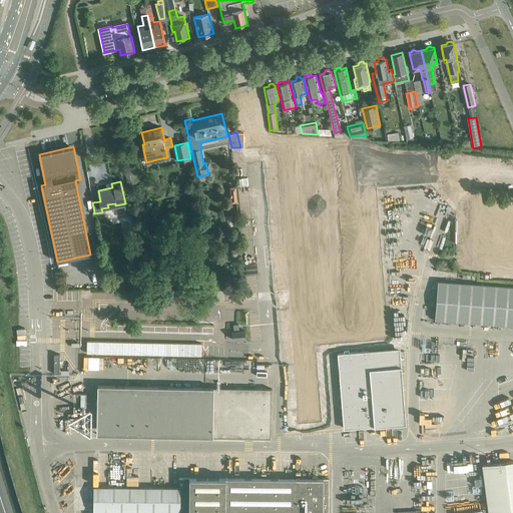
[(512,325),(512,286),(436,281),(434,319),(512,325)]
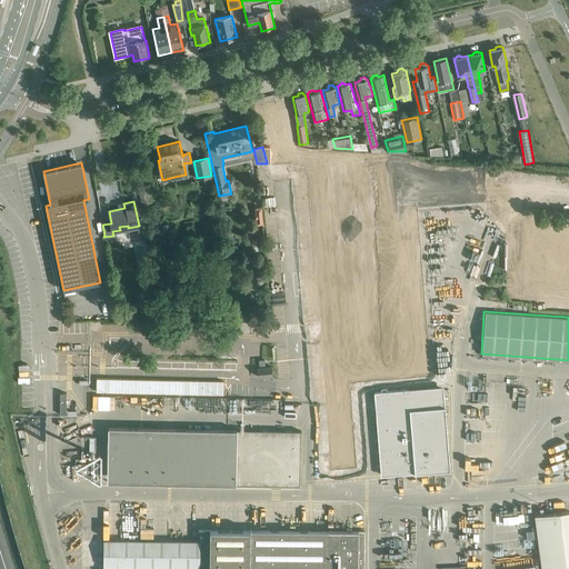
[(272,375),(272,367),(257,368),(258,377),(272,375)]
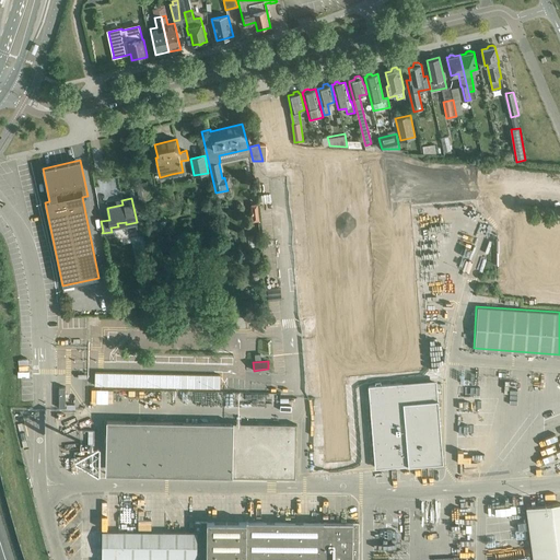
[(403,383),(370,385),(376,467),(409,465),(409,463),(413,463),(413,465),(441,463),(434,382),(403,385),(403,383)]
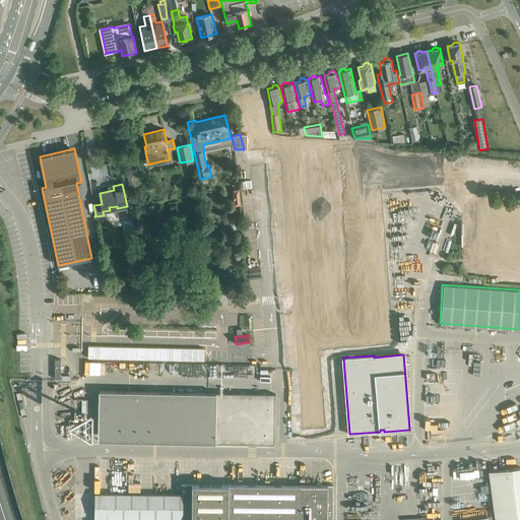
[(112,390),(111,440),(274,443),(275,393),(112,390)]
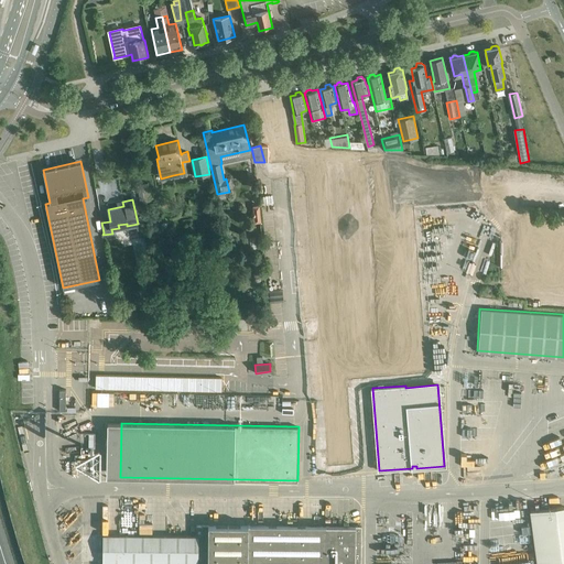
[(153,513),(154,501),(140,500),(139,512),(153,513)]
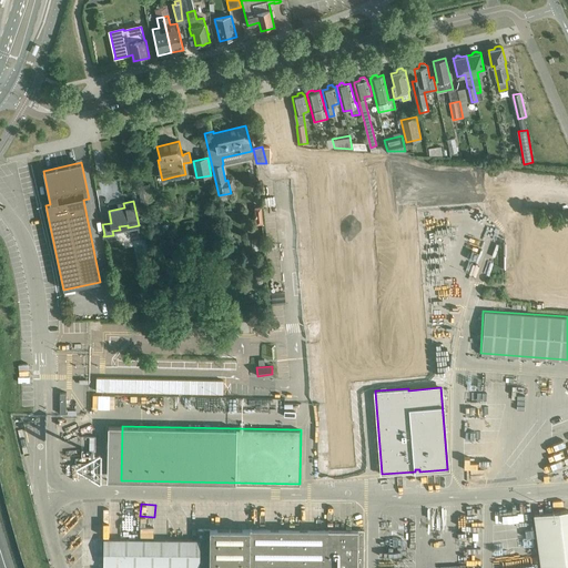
[(567,567),(567,506),(533,511),(540,567),(567,567)]
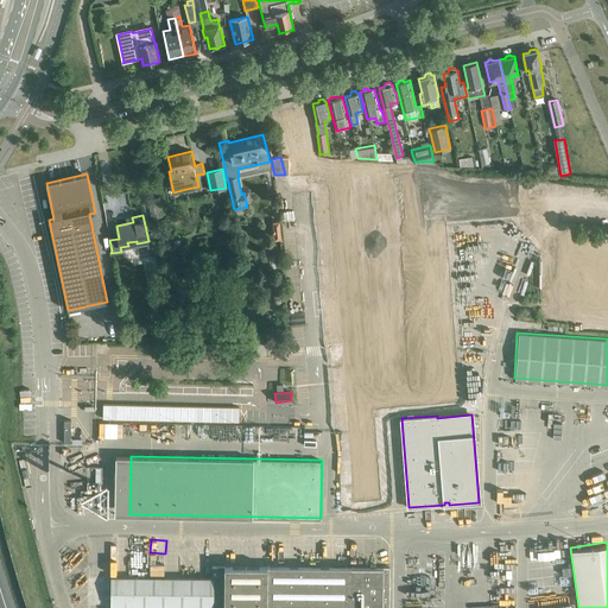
[(112,577),(112,606),(206,607),(204,607),(388,607),(390,568),(211,565),(211,577),(112,577)]
